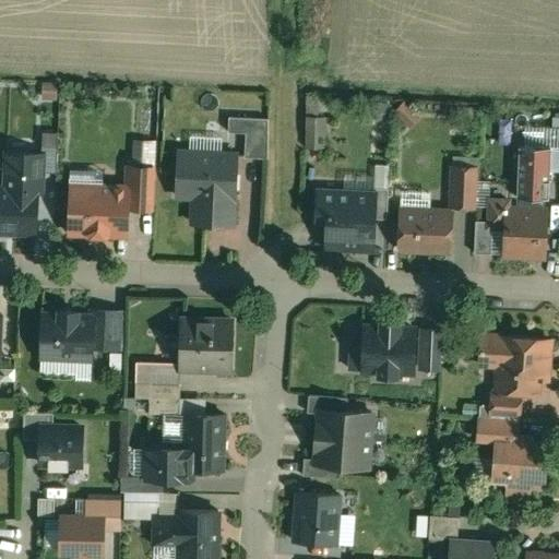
[(268,118),(229,116),(228,131),(246,132),(245,156),(268,157),(268,118)]
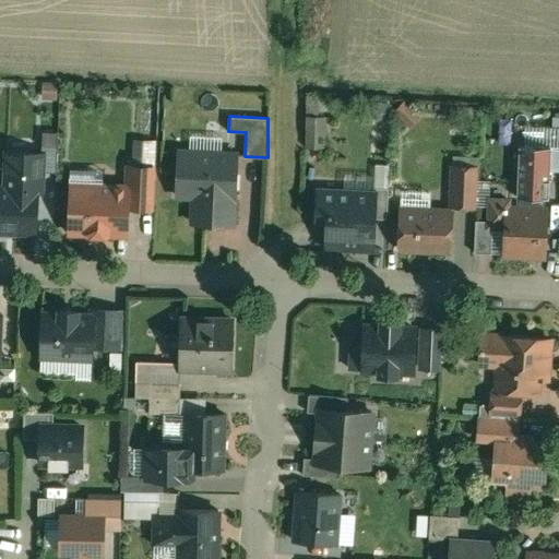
[(158,159),(157,137),(134,138),(135,162),(158,159)]
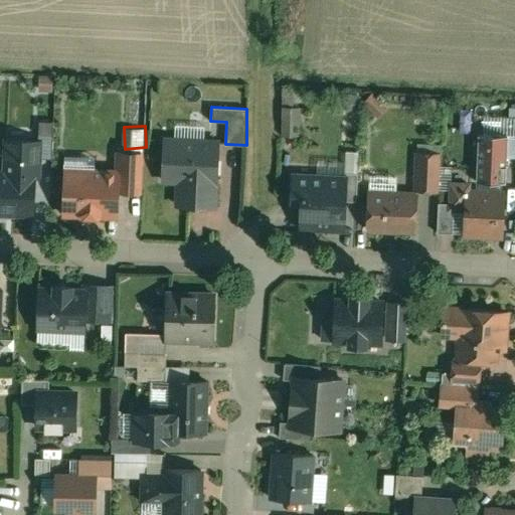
[(508,135),(478,134),(476,181),(502,182),(506,182),(508,135)]
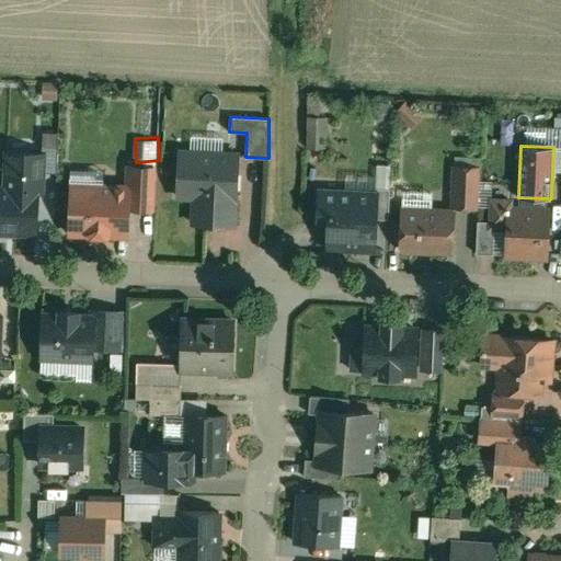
[(7,152),(6,187),(36,190),(42,190),(44,153),(7,152)]
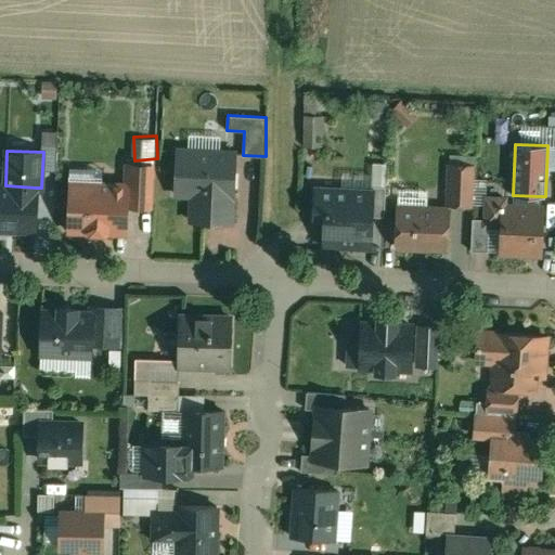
[(235,153),(177,151),(175,189),(193,189),(191,221),(230,223),(231,197),(233,197),(235,153)]
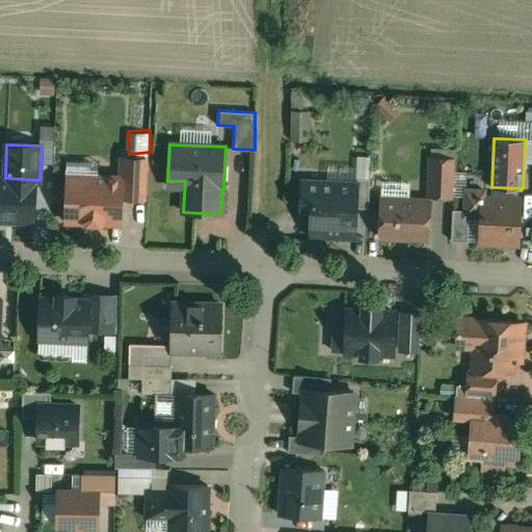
[(149,159),(122,158),(121,178),(122,178),(122,197),(147,198),(149,159)]
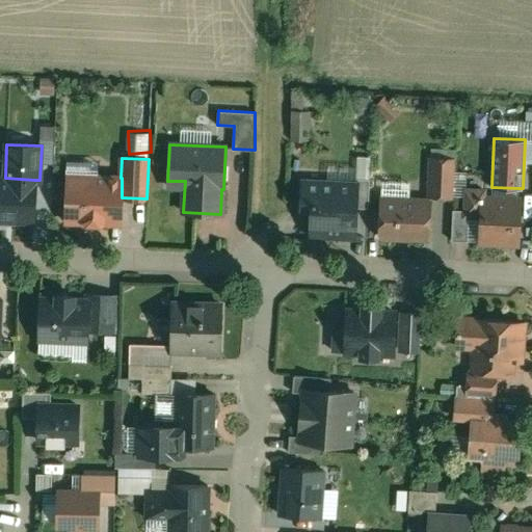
[(370,158),(356,158),(355,179),(370,179),(370,158)]
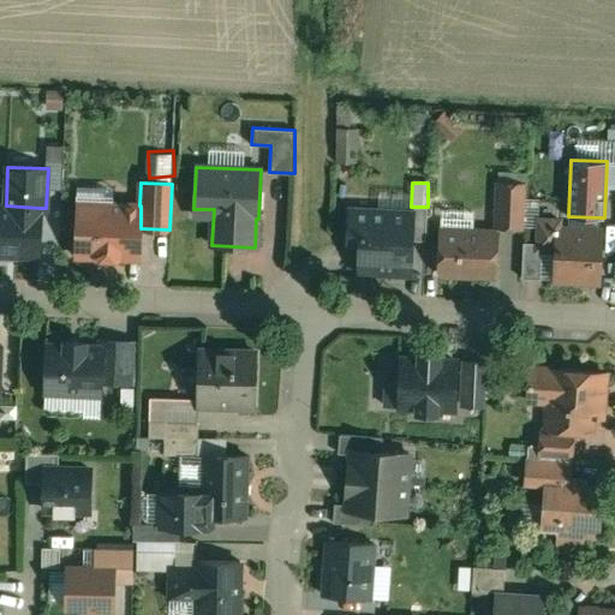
[(525,184),(497,183),(496,226),(524,227),(525,184)]
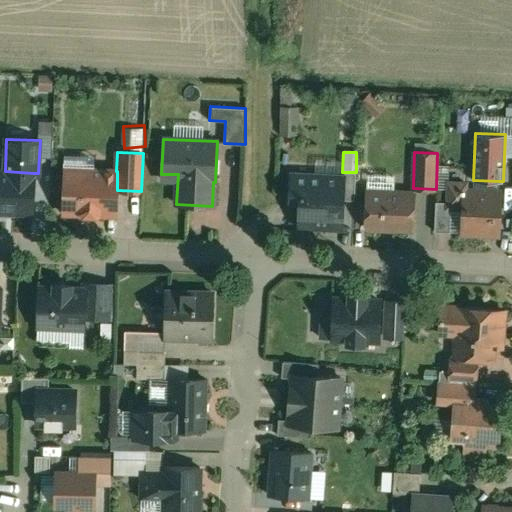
[(116,171),(92,170),(89,172),(87,172),(87,156),(64,155),(63,169),(66,172),(64,212),(80,213),(83,216),(96,217),(100,214),(115,215),(117,190),(117,171),(116,171)]
